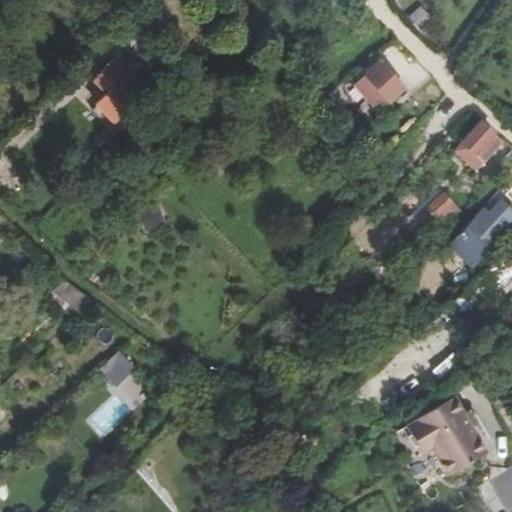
[(357,41),(364,50),(372,43),(365,34),(357,41)]
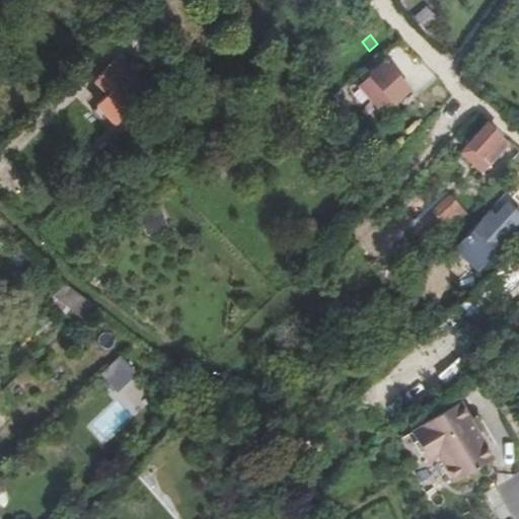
[(368,74),(390,99),(405,87),(383,62),(368,74)]
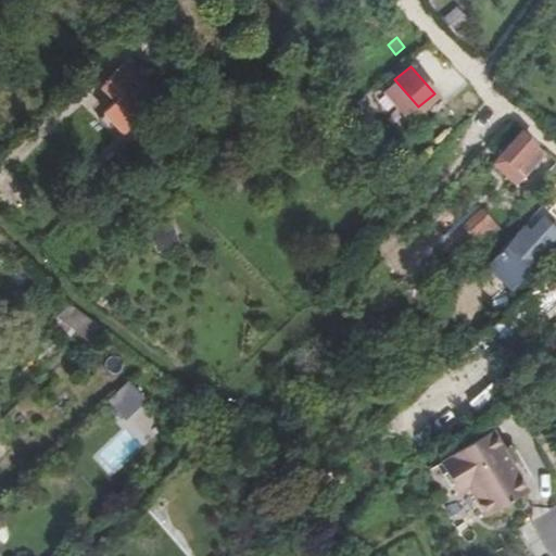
[(137,116),(118,97),(102,112),(121,131),(137,116)]
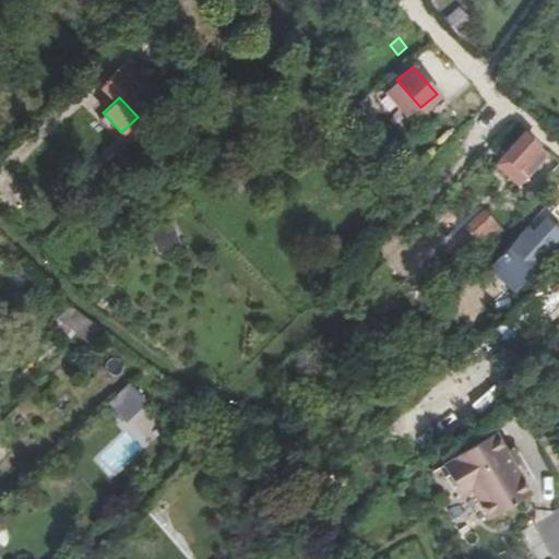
[(524,173),(528,178),(549,156),(525,134),(504,156),(507,158),(500,165),(516,180),(524,173)]
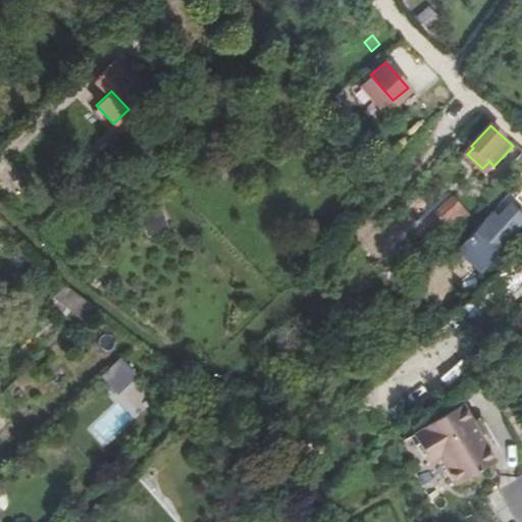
[(432,215),(434,218),(433,220),(438,225),(459,206),(450,198),(432,215)]
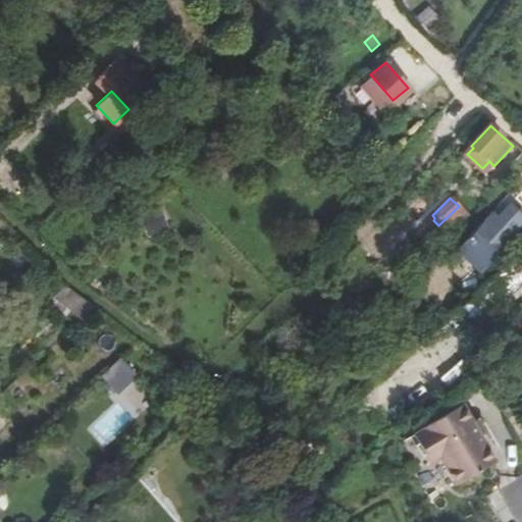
[(494,257),(504,248),(481,225),(472,236),(494,257)]
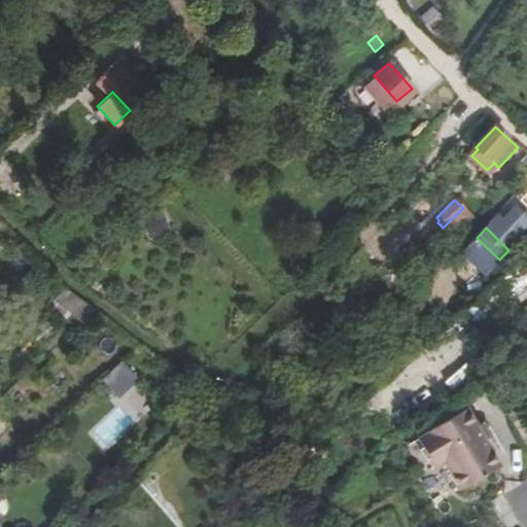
[(118,360),(99,383),(120,402),(140,380),(118,360)]
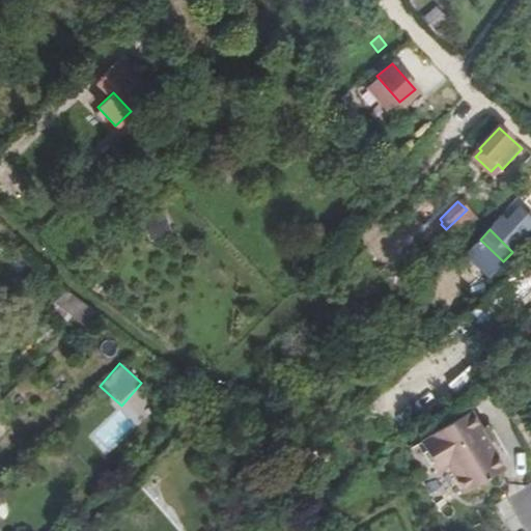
[(424,445),(428,453),(438,470),(440,474),(451,468),(467,495),(506,472),(492,446),(483,431),(473,413),(432,437),(434,440),(424,445)]
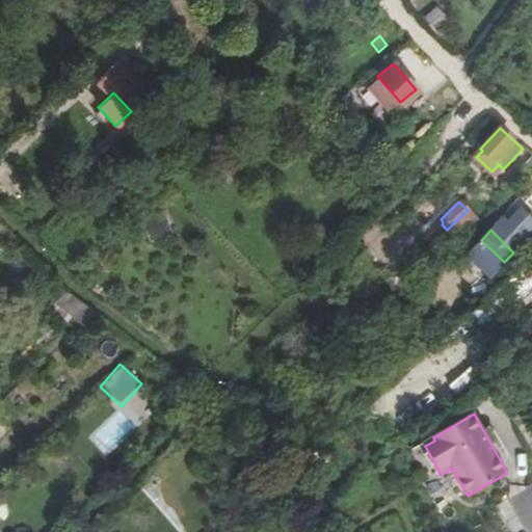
[(489,429),(484,432),(493,447),(498,445),(489,429)]
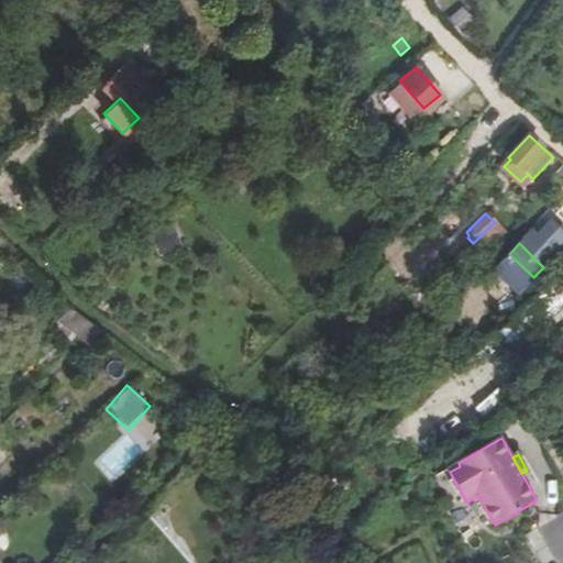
[(464,498),(454,481),(451,483),(461,500),(464,498)]
